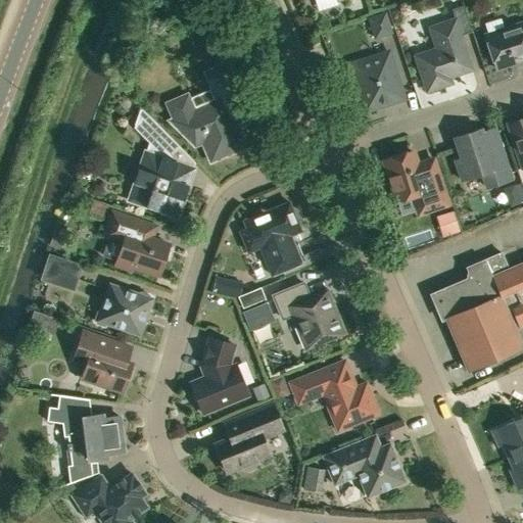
[(434,49),(417,54),(428,89),(452,82),(449,77),(472,69),(462,35),(473,32),(464,3),(452,7),(455,18),(427,27),(434,49)]
